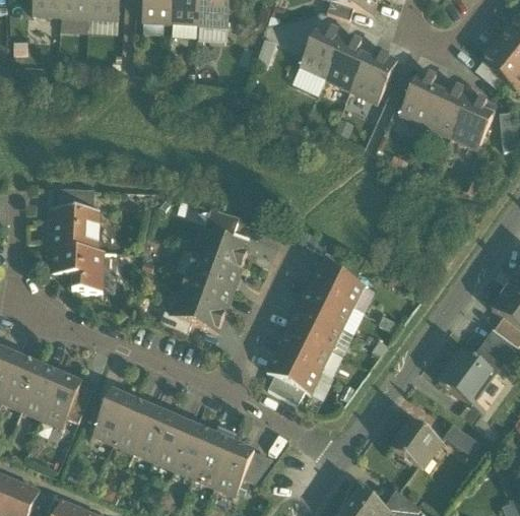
[(33,0),(31,15),(61,17),(61,0),(33,0)]
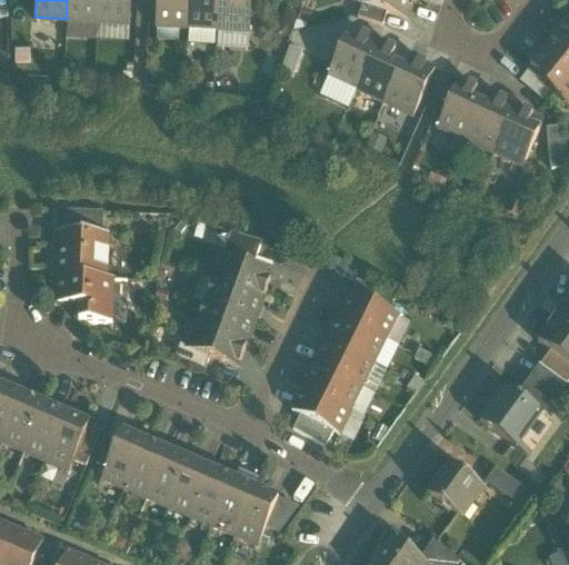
[(67,0),(67,19),(97,20),(98,0),(67,0)]
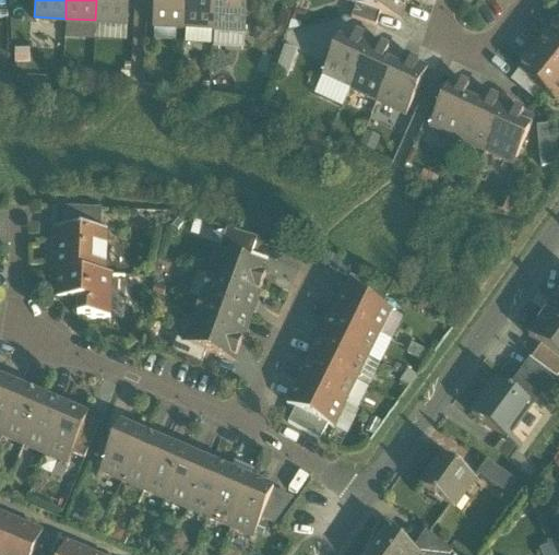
[(109,0),(109,1),(96,0),(95,20),(126,22),(127,0),(109,0)]
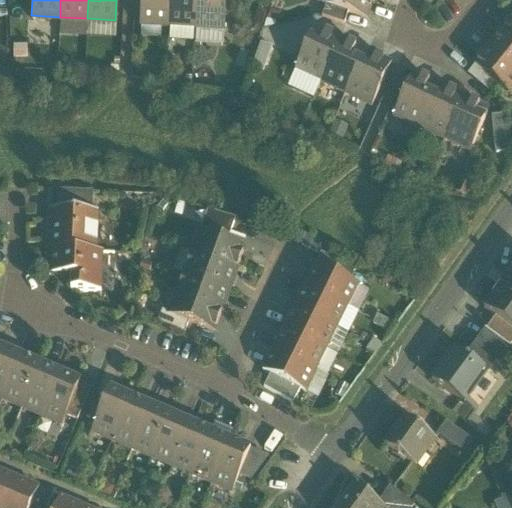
[(161,23),(168,23),(169,5),(157,4),(157,0),(140,0),(139,22),(141,22),(161,23)]
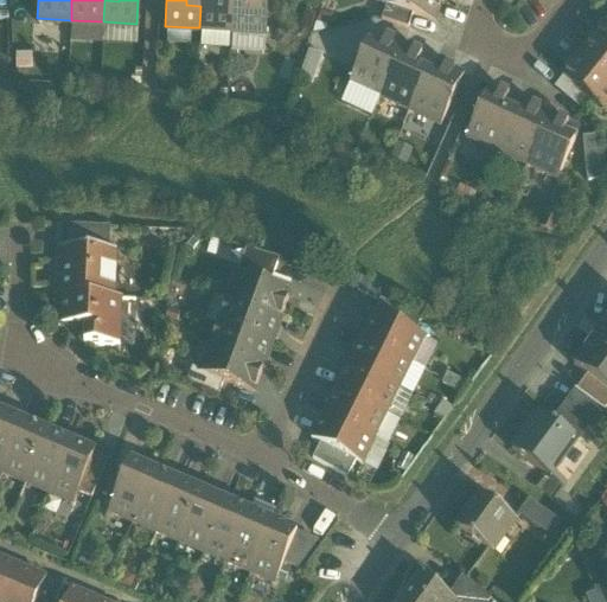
[(229,30),(231,30),(232,7),(232,0),(213,0),(213,6),(200,6),(199,27),(202,29),(229,30)]
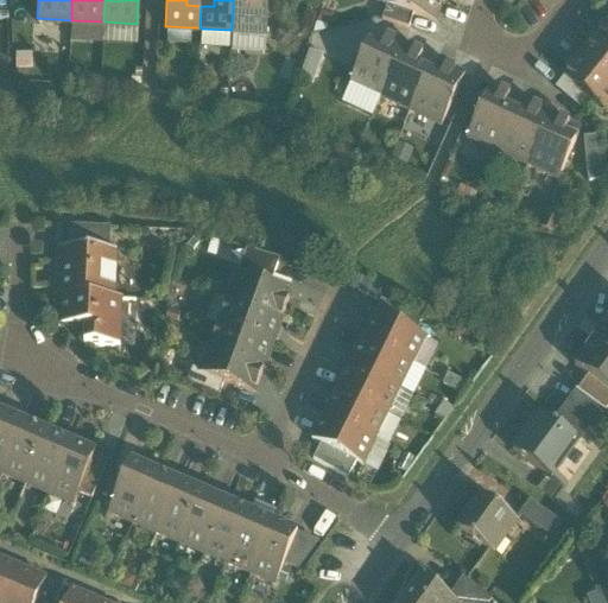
[(247,0),(247,8),(233,7),(232,30),(266,32),(267,0),(247,0)]
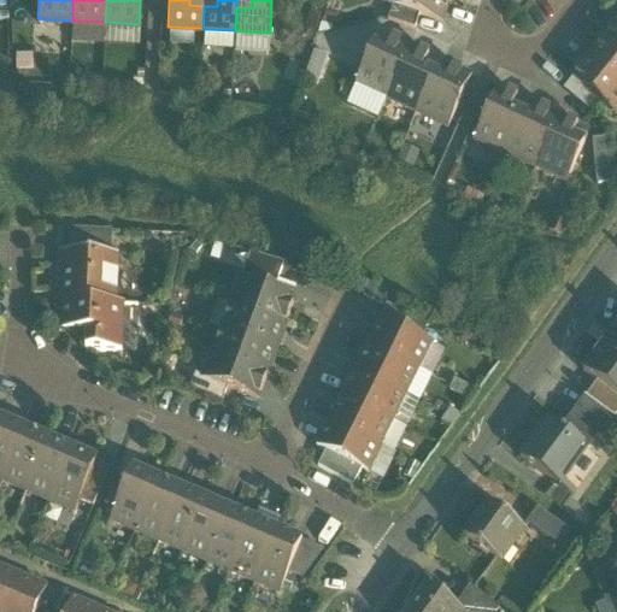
[(441,19),(447,0),(387,0),(387,1),(392,3),(419,12),(441,19)]
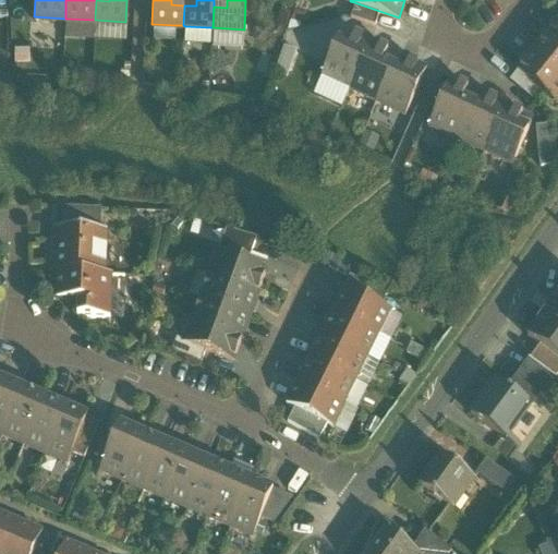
[(350,15),(375,23),(379,11),(354,2),(350,15)]
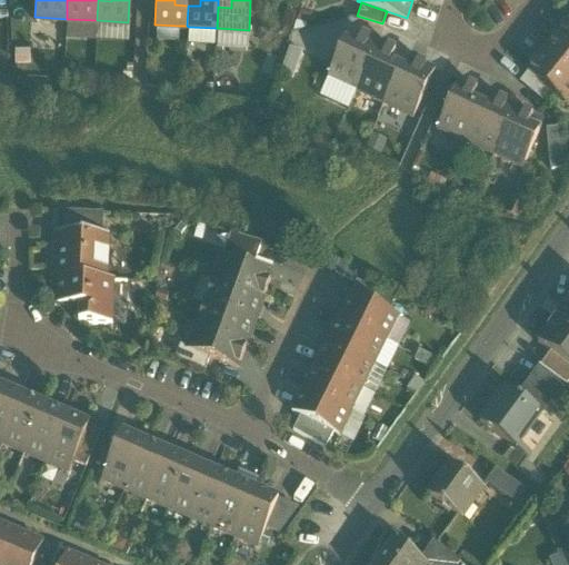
[(568,15),(557,30),(568,39),(568,15)]
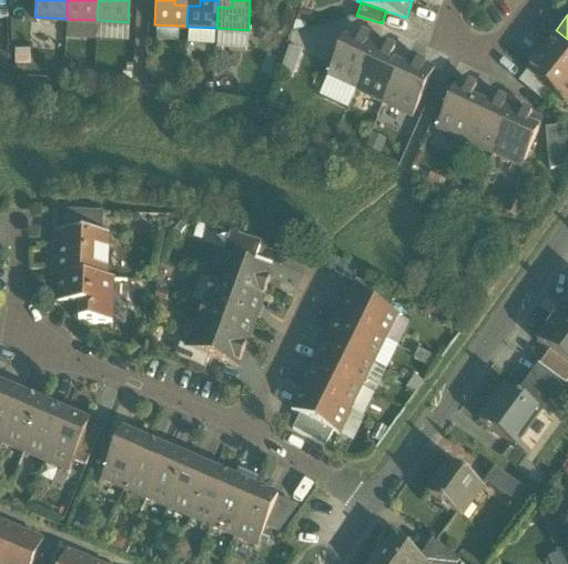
[(97,20),(67,19),(66,36),(95,37),(95,36),(97,20)]
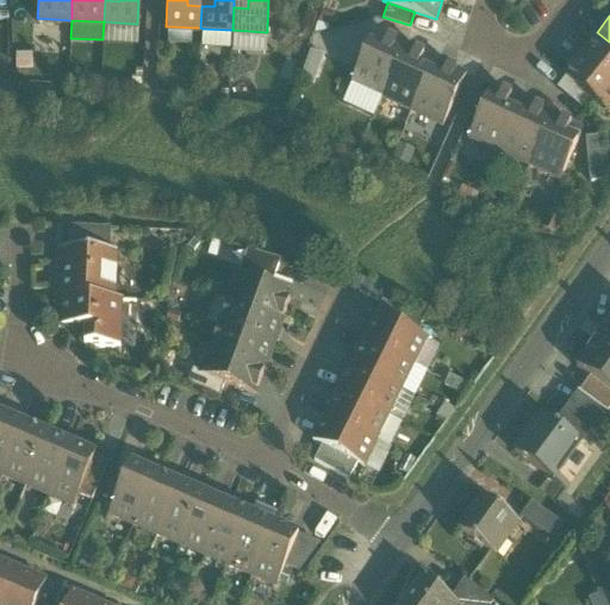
[(104,22),(103,38),(137,41),(137,24),(104,22)]
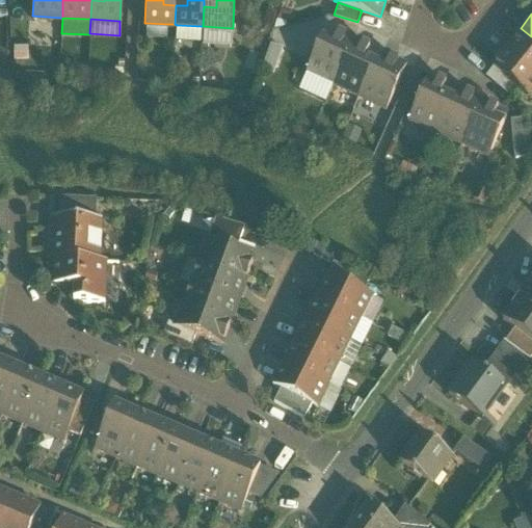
[(167,24),(147,23),(145,34),(167,35),(167,24)]
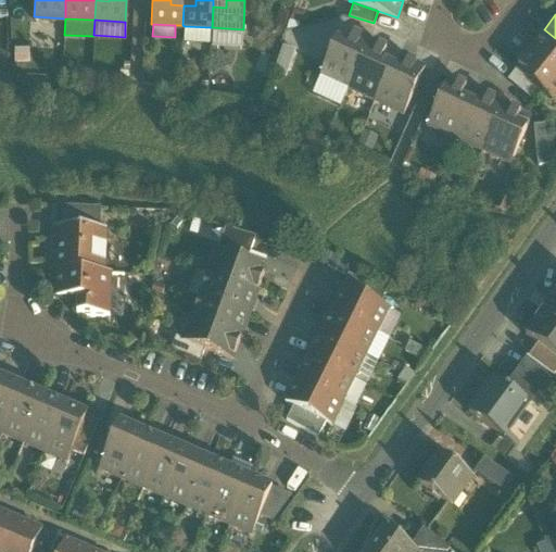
[(210,27),(185,26),(184,39),(210,41),(210,27)]
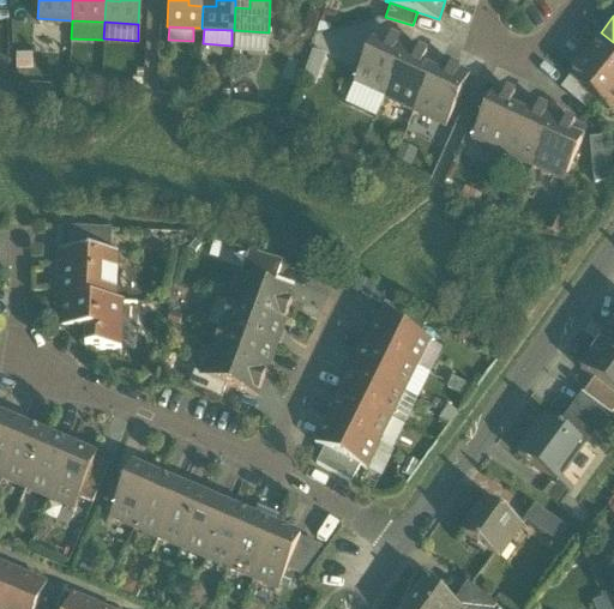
[(269,32),(234,30),(234,48),(268,49),(269,32)]
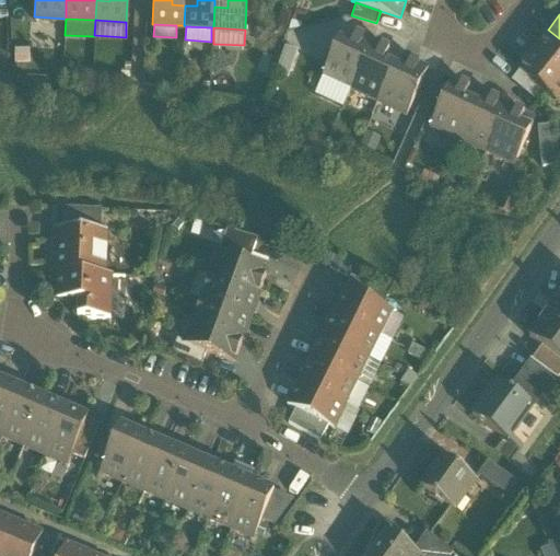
[(559,38),(548,30),(534,47),(559,69),(559,38)]
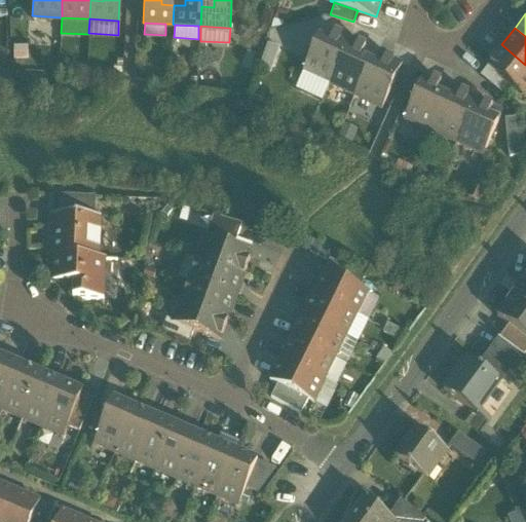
[(329,81),(349,37),(334,30),(331,36),(332,36),(322,57),(310,51),(302,69),(329,81)]
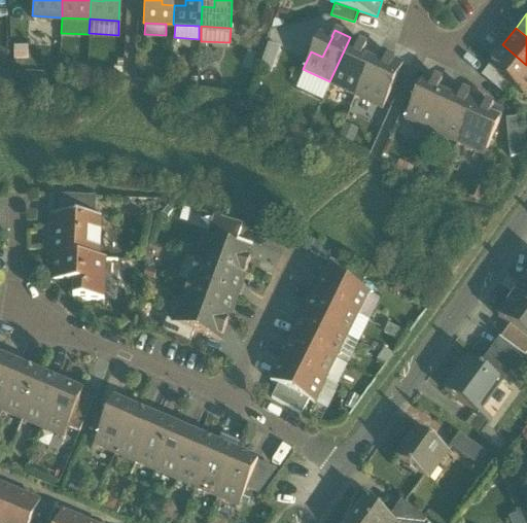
[(311,51),(322,57),(332,36),(331,36),(321,31),(311,51)]
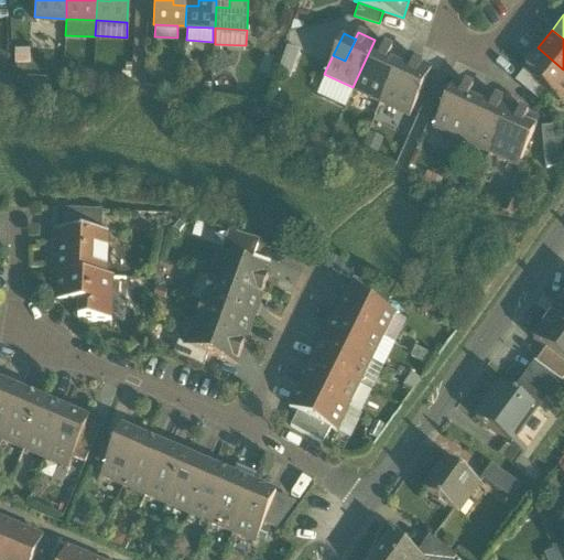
[(391,47),(375,40),(353,87),(380,99),(389,82),(378,76),(388,53),(389,54),(391,47)]
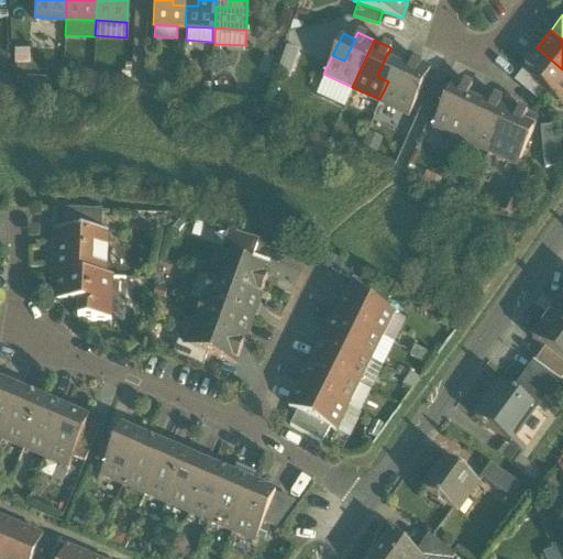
[(299,47),(286,43),(280,63),(293,66),(299,47)]
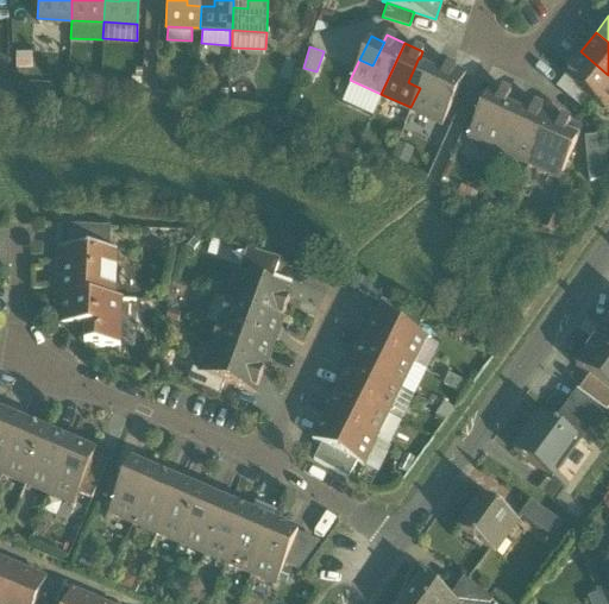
[(32,49),(16,49),(16,65),(32,64),(32,49)]
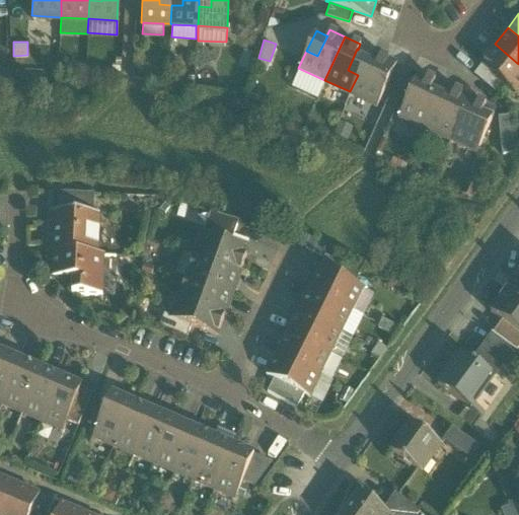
[(9,49),(0,44),(0,59),(3,61),(9,49)]
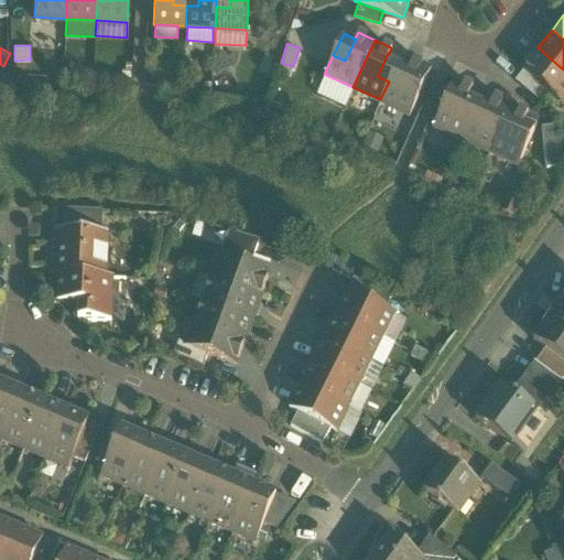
[(563,98),(563,97),(563,70),(538,47),(522,67),(542,84),(562,100),(563,98)]
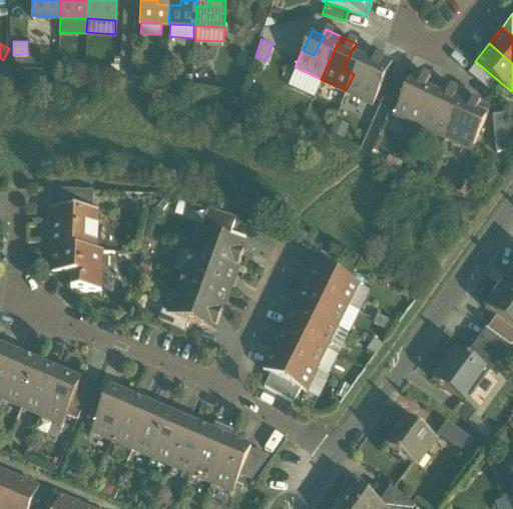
[(354,74),(363,53),(354,49),(353,48),(344,69),(354,74)]
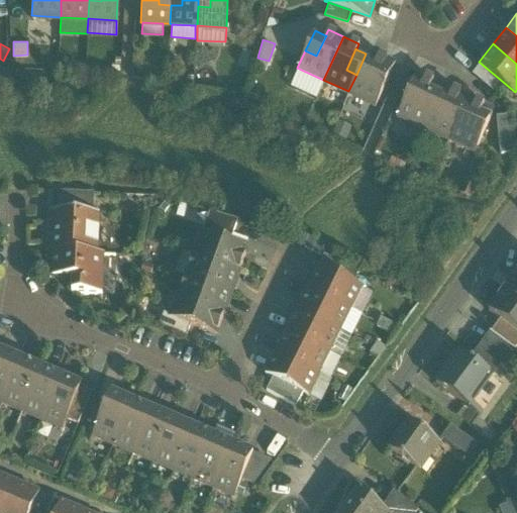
[(368,79),(356,75),(348,91),(375,103),(395,60),(379,53),(376,59),(377,59),(368,79)]
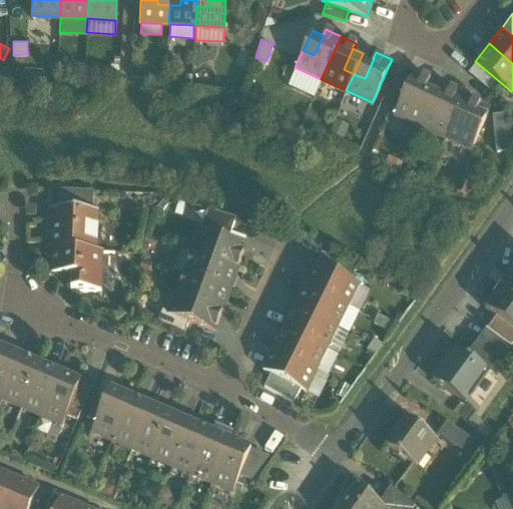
[(373,58),(363,53),(354,74),(365,78),(374,58),(373,58)]
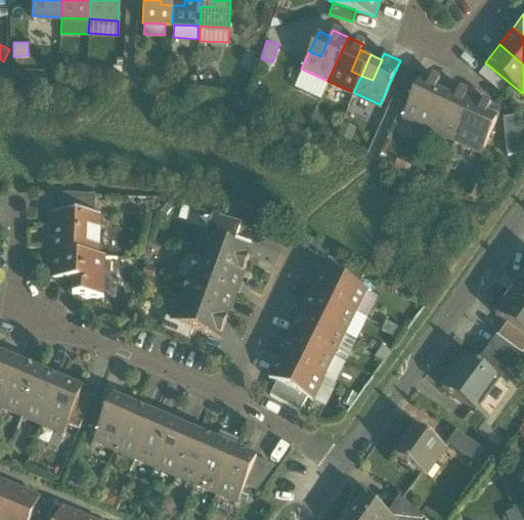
[(483,77),(496,87),(504,78),(485,62),(477,72),(483,77)]
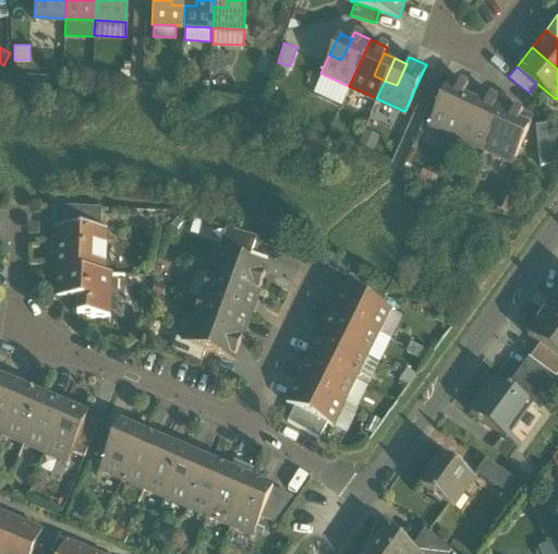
[(349,86),(320,73),(313,91),(341,103),(349,86)]
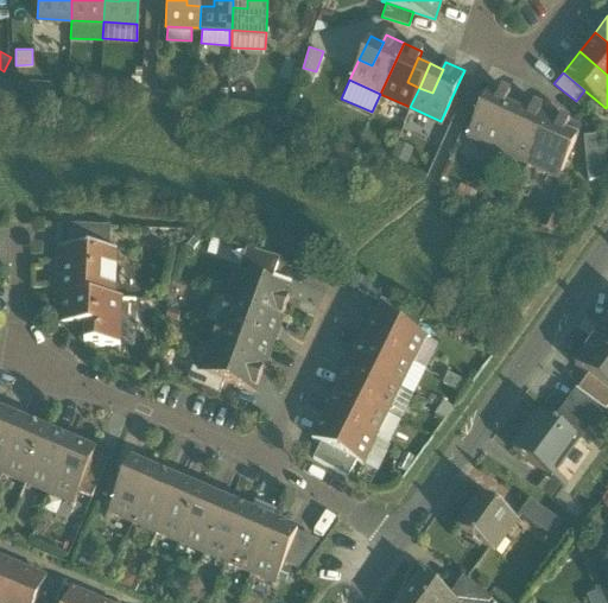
[(467,133),(498,147),(506,127),(494,121),(505,97),(506,97),(510,91),(491,82),(467,133)]
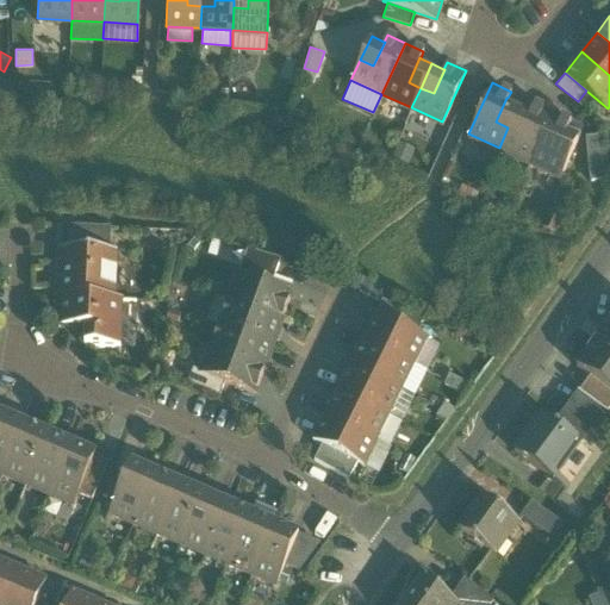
[(508,128),(520,104),(508,98),(506,98),(496,122),(508,128)]
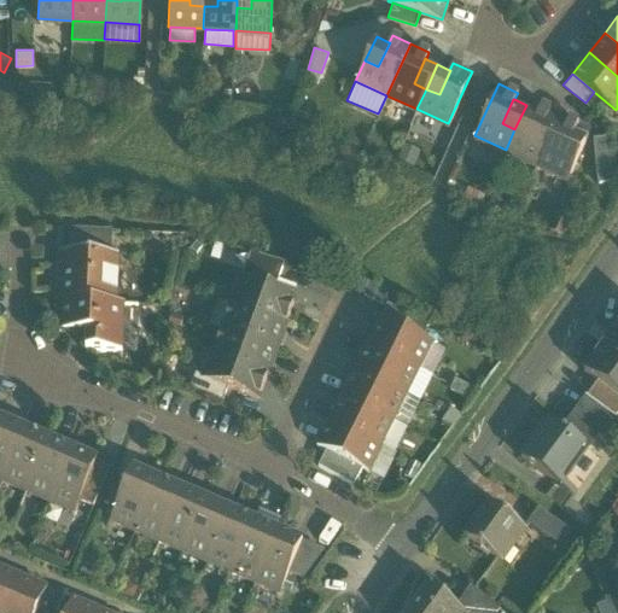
[(528,135),(514,129),(506,150),(536,164),(559,112),(541,104),(537,110),(538,111),(528,135)]
